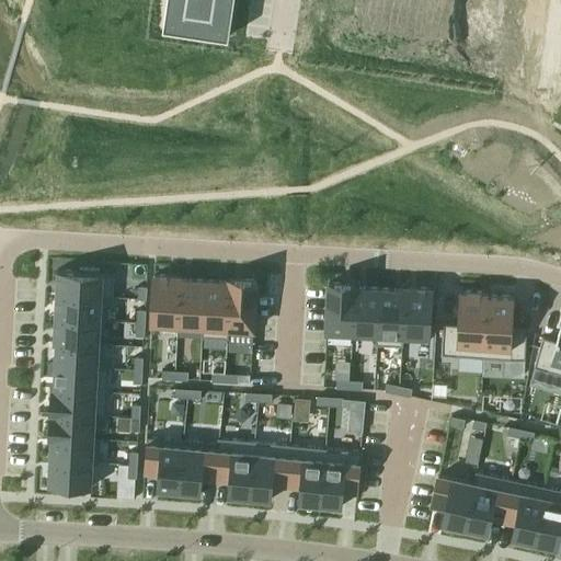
[(167,0),(163,27),(229,37),(233,0),(167,0)]
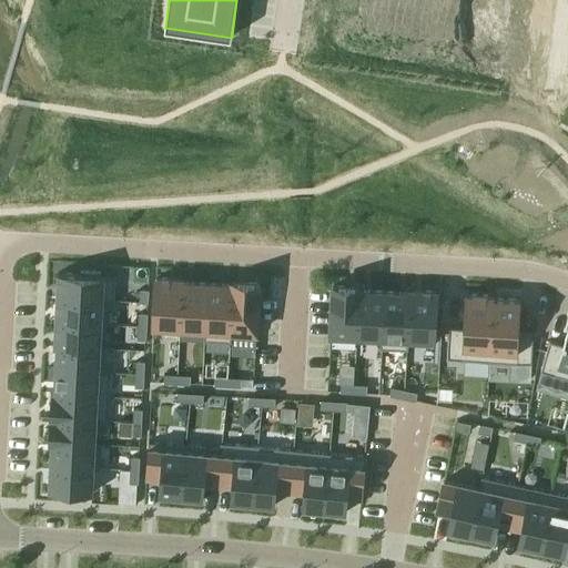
[(463,0),(462,12),(514,20),(516,0),(463,0)]
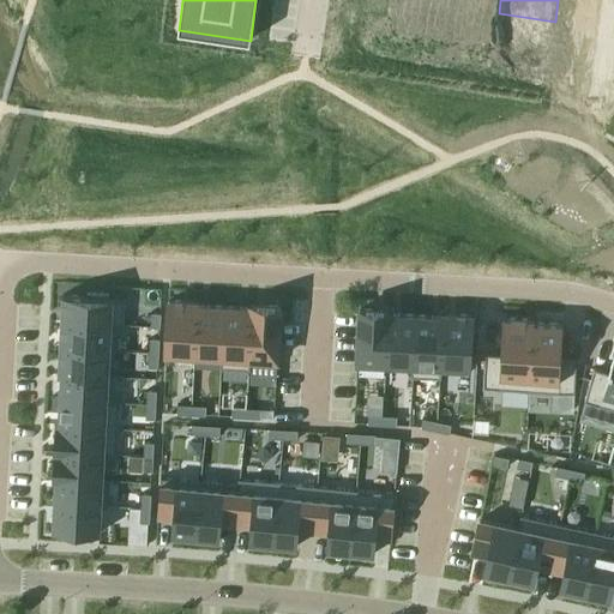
[(499,13),(494,46),(552,54),(554,36),(553,36),(555,22),(499,13)]
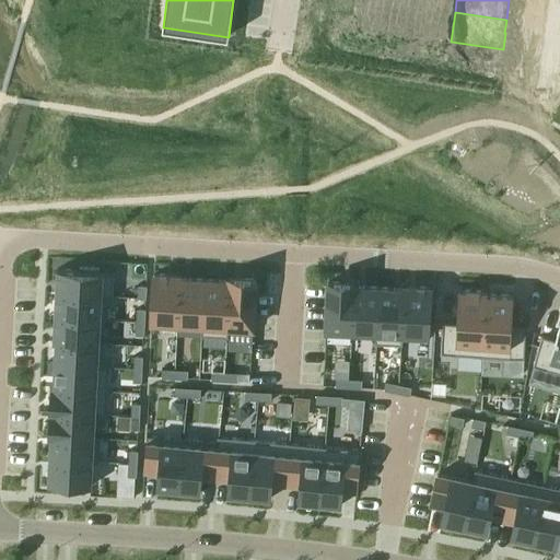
[(451,42),(446,73),(498,81),(502,50),(503,51),(503,49),(451,42)]
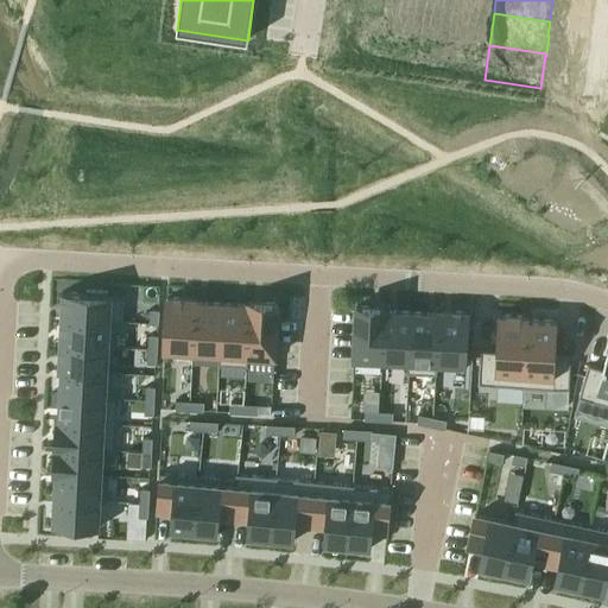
[(63,292),(62,320),(122,322),(125,296),(107,295),(108,291),(88,290),(87,293),(63,292)]
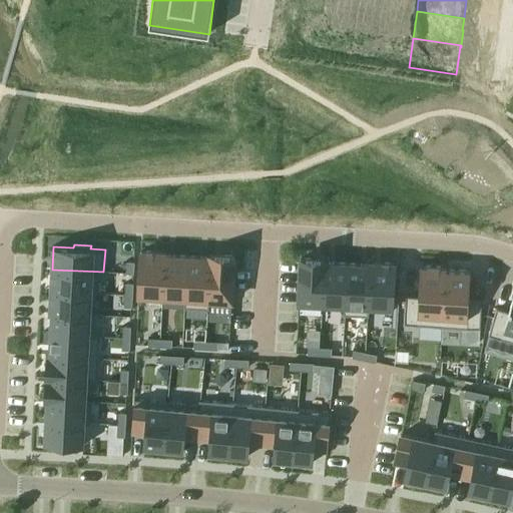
[(140,275),(139,296),(163,297),(165,252),(141,250),(140,275)]
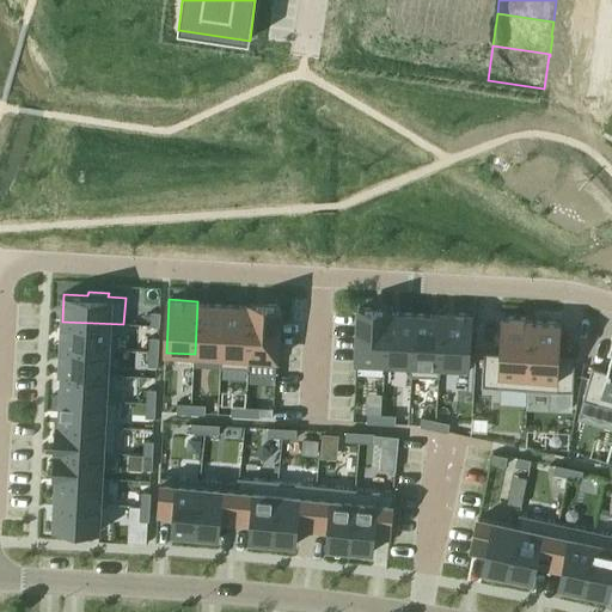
[(197,301),(195,354),(221,355),(220,367),(221,367),(225,305),(199,304),(199,301),(197,301)]
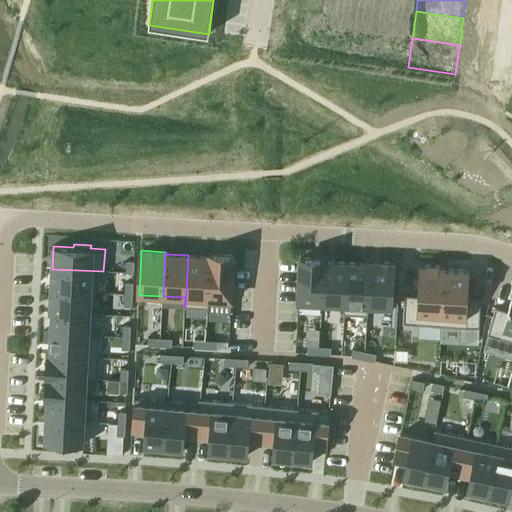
[(188,255),(185,307),(208,309),(211,254),(210,254),(210,257),(188,255)]
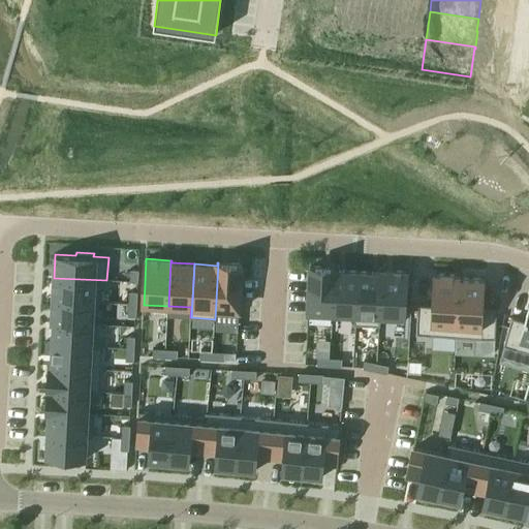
[(218,262),(215,319),(216,319),(216,313),(240,315),(242,284),(243,263),(218,262)]
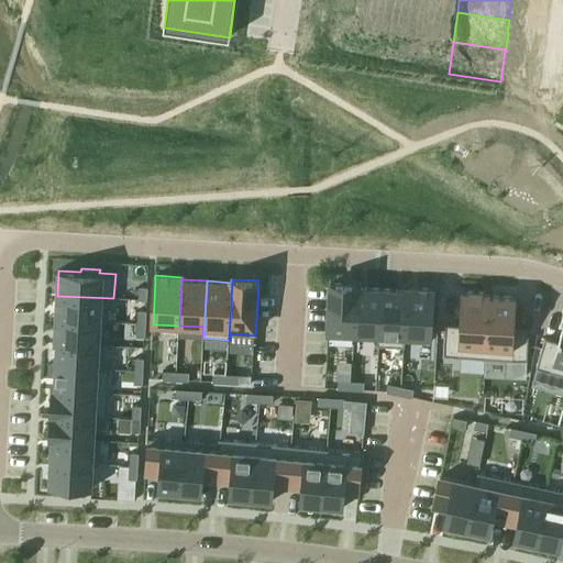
[(331,284),(328,338),(354,339),(357,279),(356,279),(355,285),(331,284)]
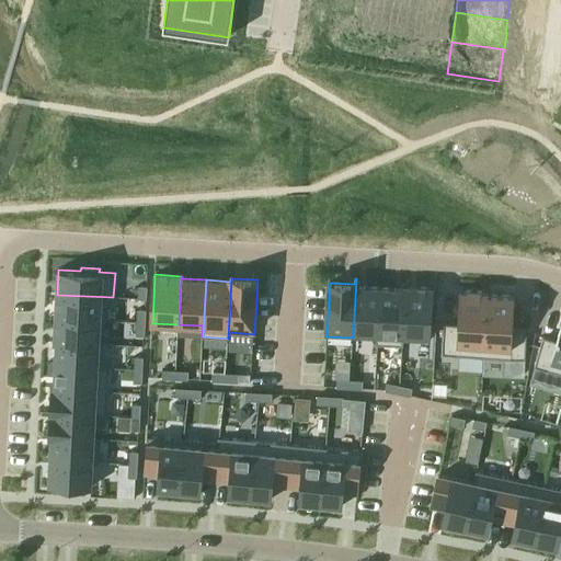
[(356,278),(353,338),(377,339),(376,344),(377,345),(381,279),(356,278)]
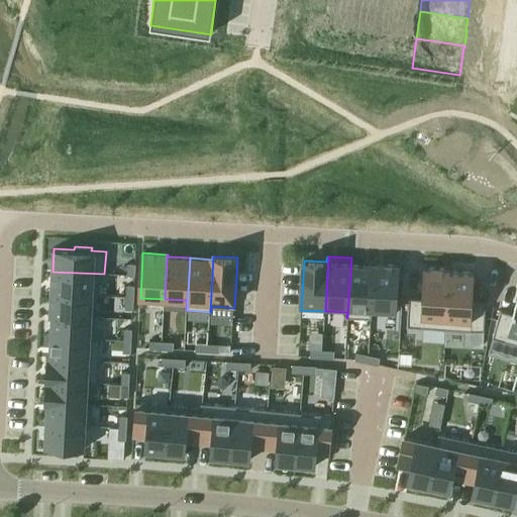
[(351,257),(347,318),(371,319),(374,264),(351,263),(352,257),(351,257)]
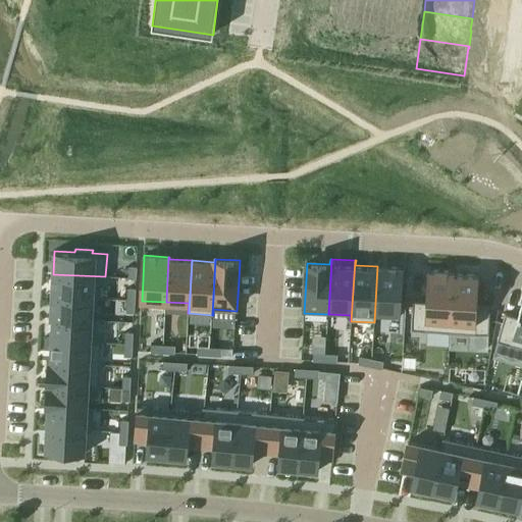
[(129,266),(128,278),(131,278),(137,278),(138,266),(129,266)]
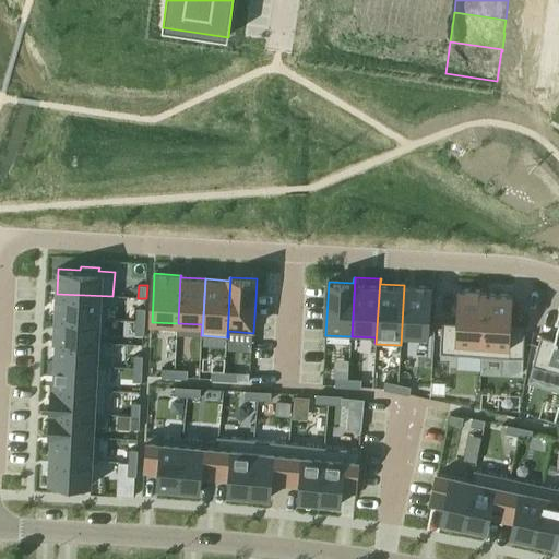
[(404,285),(401,345),(402,345),(402,340),(427,341),(430,287),(404,285)]
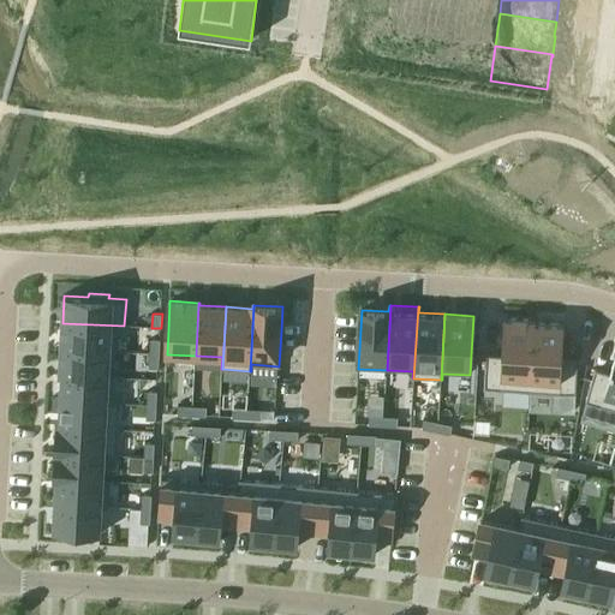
[(487,356),(485,388),(501,389),(531,392),(535,320),(505,318),(502,356),(487,354),(487,356)]
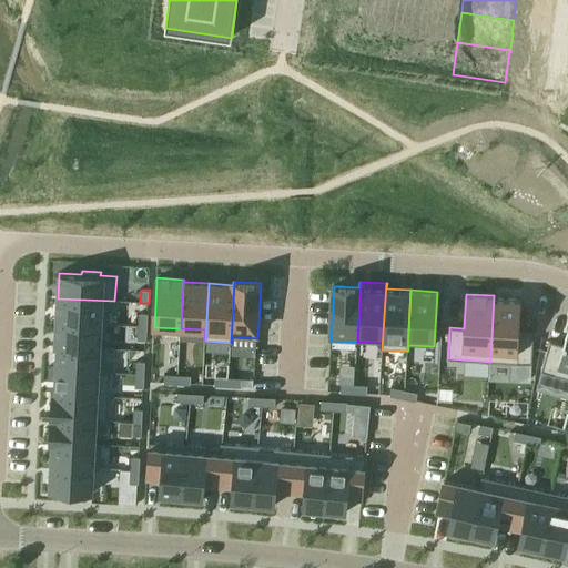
[(494,295),(490,362),(493,362),(518,363),(531,364),(534,333),(519,332),(521,300),(495,298),(495,295),(494,295)]
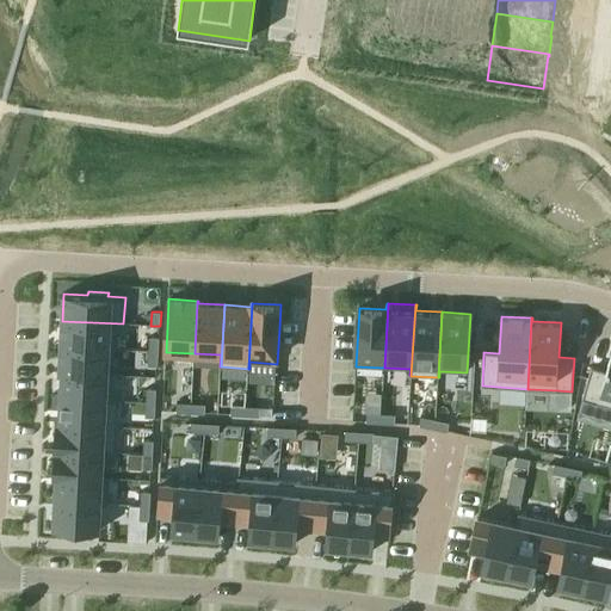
[(62,321),(60,346),(116,350),(117,333),(117,325),(123,326),(123,323),(62,321)]
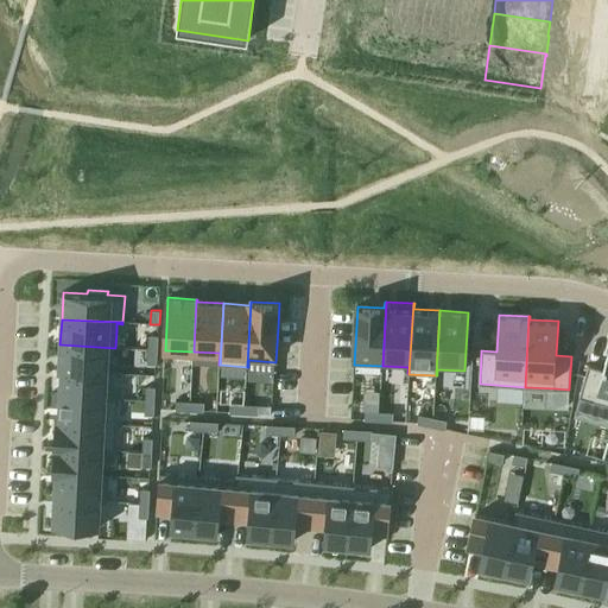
[(150,335),(149,349),(158,350),(158,336),(150,335)]
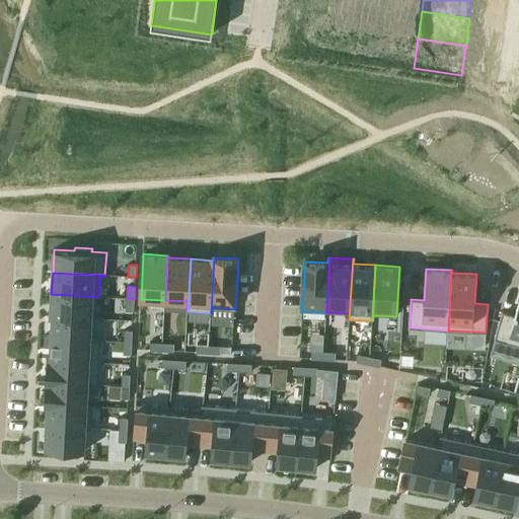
[(51,294),(50,316),(97,318),(97,317),(92,317),(93,298),(98,298),(98,297),(51,294)]
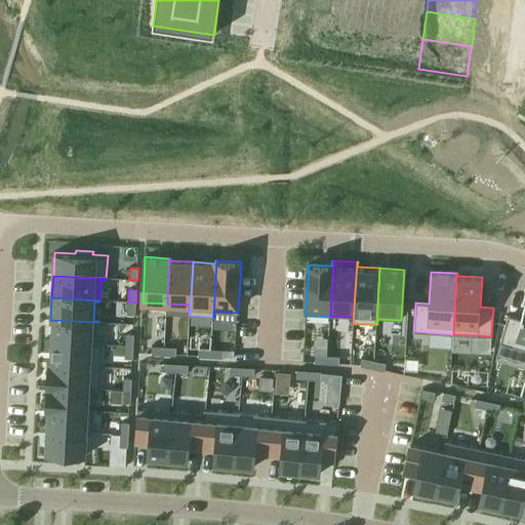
[(128,301),(127,314),(135,315),(136,303),(128,301)]
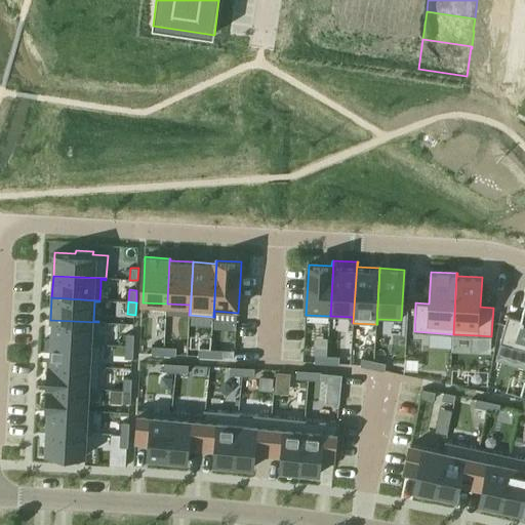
[(502,336),(500,344),(502,344),(524,350),(524,305),(521,319),(509,316),(505,328),(502,336)]
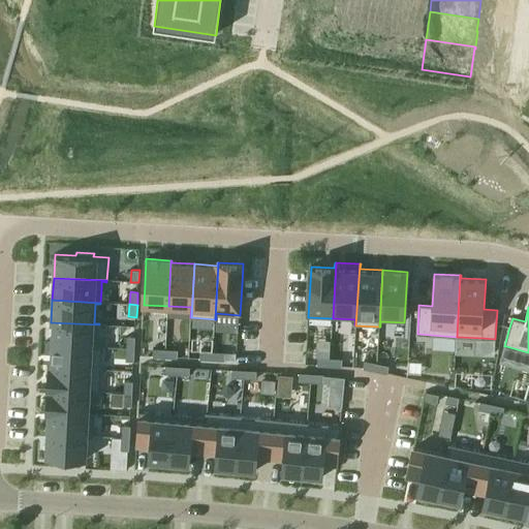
[(51,322),(51,323),(54,323),(52,344),(103,347),(103,346),(98,346),(99,324),(51,322)]
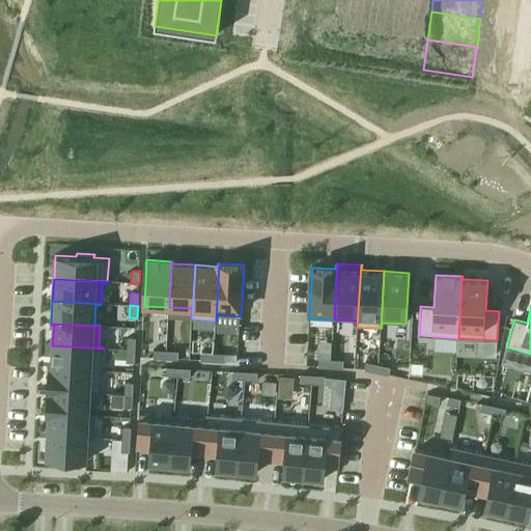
[(128,338),(128,350),(135,351),(136,338),(128,338)]
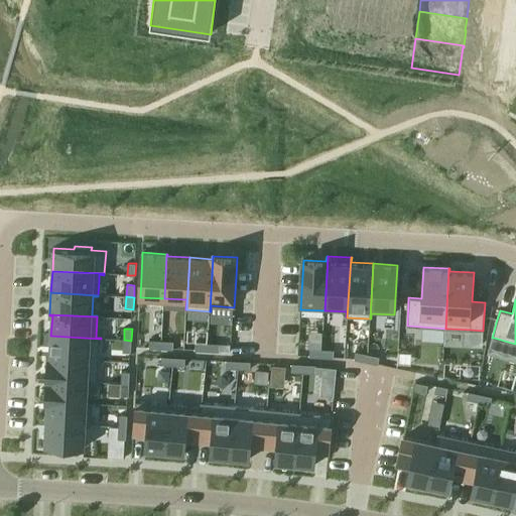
[(47,357),(47,358),(100,361),(101,339),(50,336),(49,357),(47,357)]
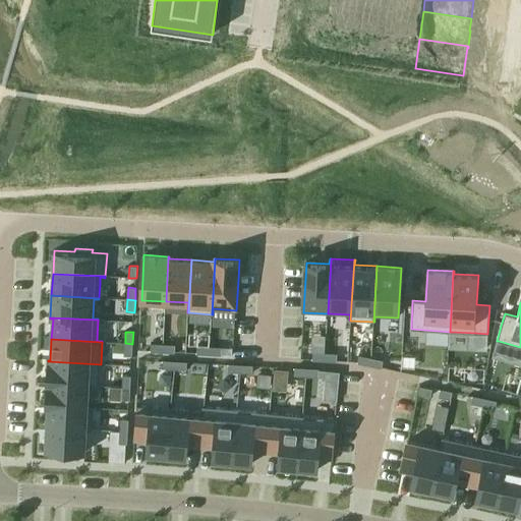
[(125,343),(124,355),(132,356),(132,344),(125,343)]
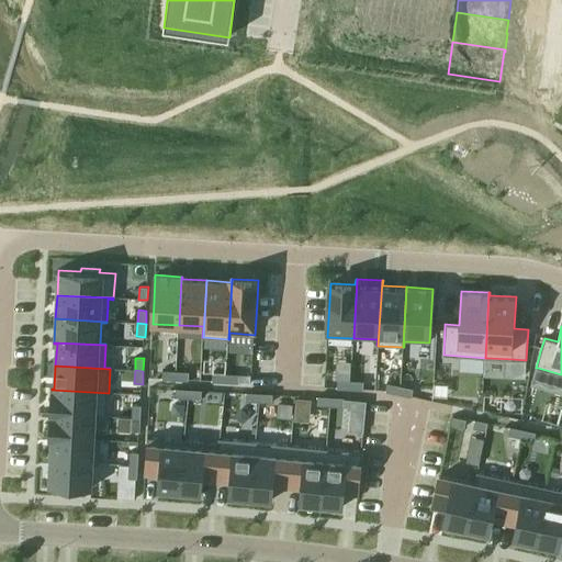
[(163,370),(163,379),(176,380),(177,371),(163,370)]
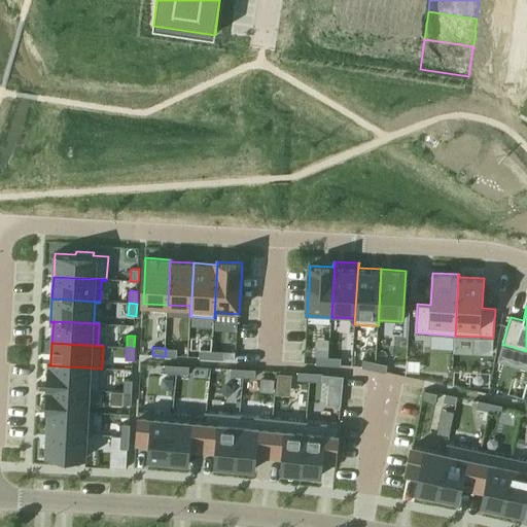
[(166,348),(165,356),(177,357),(177,349),(166,348)]
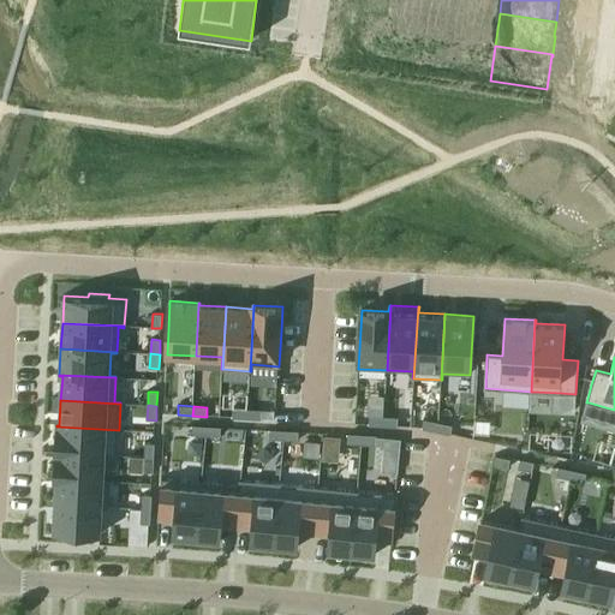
[(233,408),(233,418),(248,418),(248,410),(233,408)]
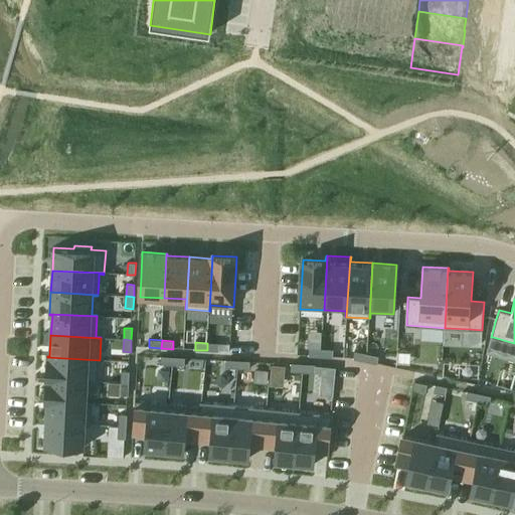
[(207,343),(207,350),(218,351),(219,343),(207,343)]
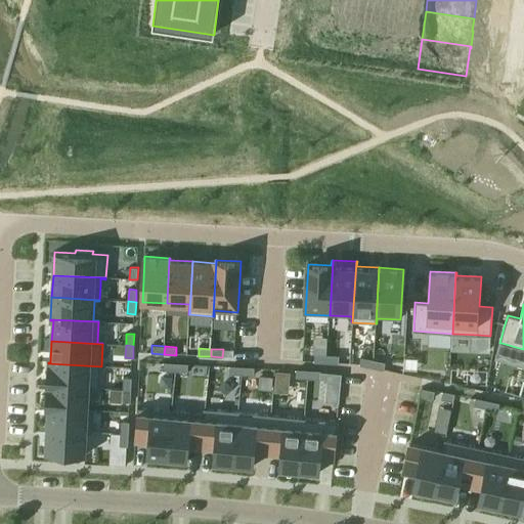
[(315,354),(314,362),(326,363),(328,355),(315,354)]
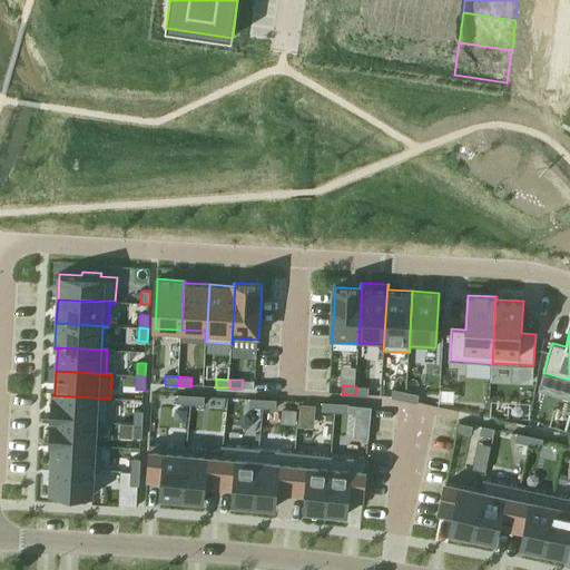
[(356,386),(355,395),(369,395),(370,386),(356,386)]
